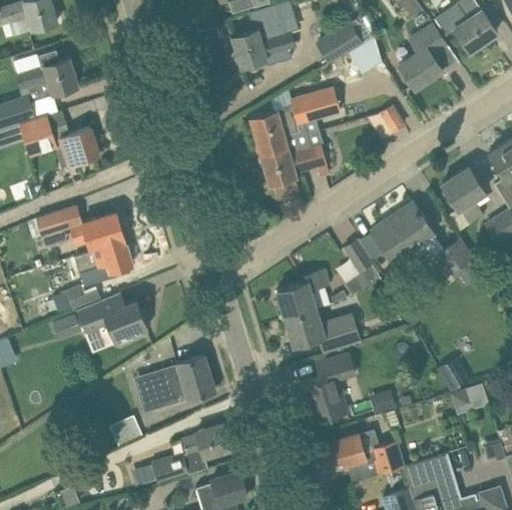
[(0,25),(0,26),(8,23),(12,36),(30,30),(31,31),(56,23),(49,0),(29,0),(22,2),(22,3),(0,10),(0,25)]
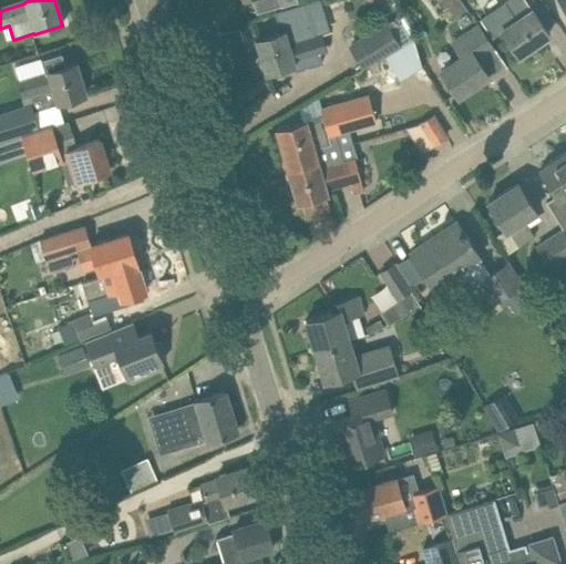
[(251,0),(256,13),(280,7),(277,0),(251,0)]
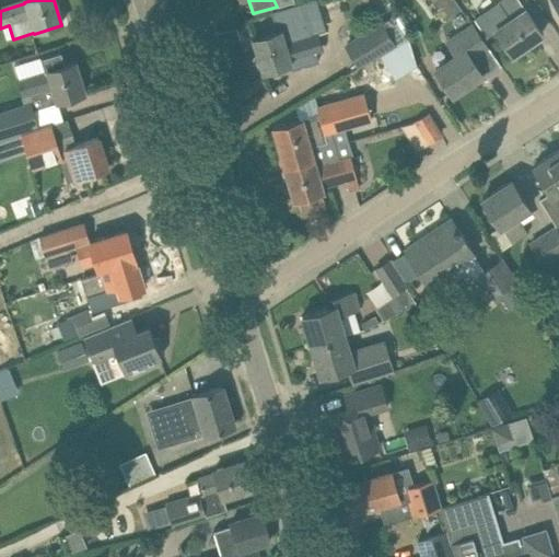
[(461,12),(453,0),(426,0),(443,24),(461,12)]
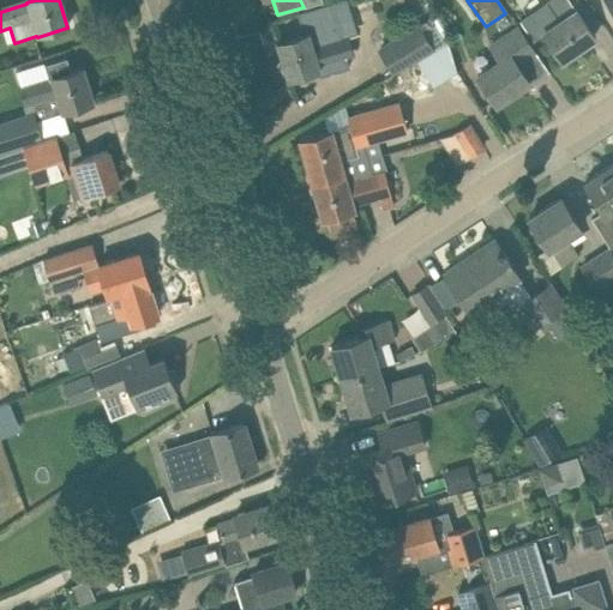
[(552,0),(520,23),(534,43),(544,37),(560,62),(594,40),(566,0),(552,0)]
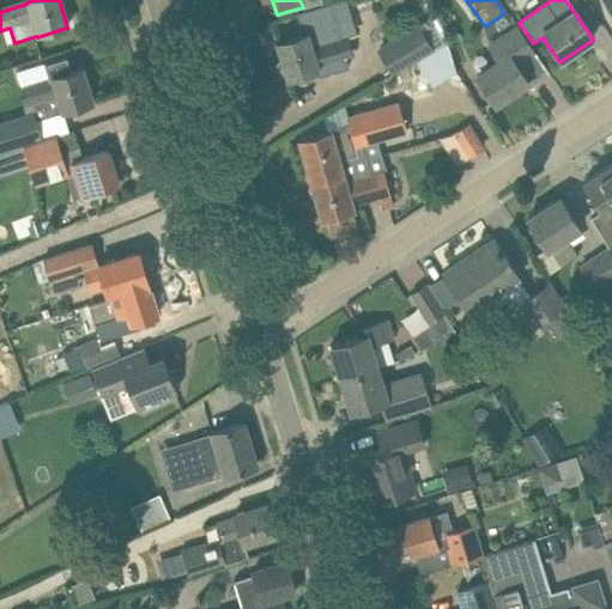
[(367,66),(356,23),(355,20),(328,29),(331,35),(309,42),(307,35),(276,44),(286,81),(316,72),(319,79),(343,72),(344,73),(367,66)]
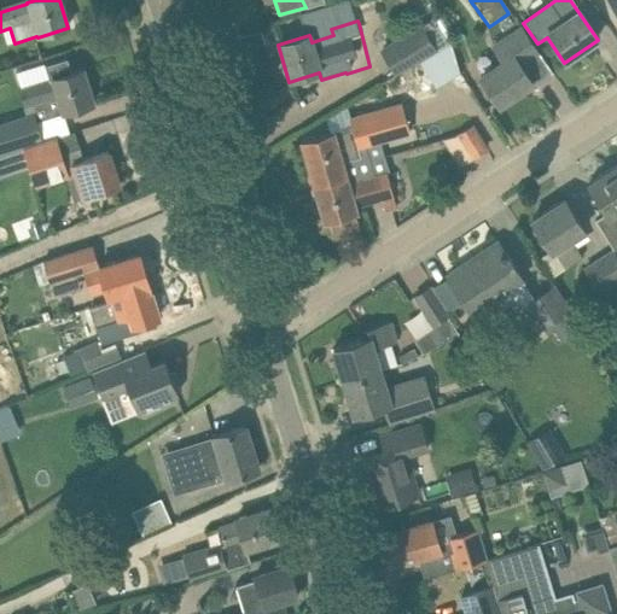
[(450,44),(437,52),(421,25),(379,51),(395,76),(418,62),(435,91),(460,74),(450,44)]
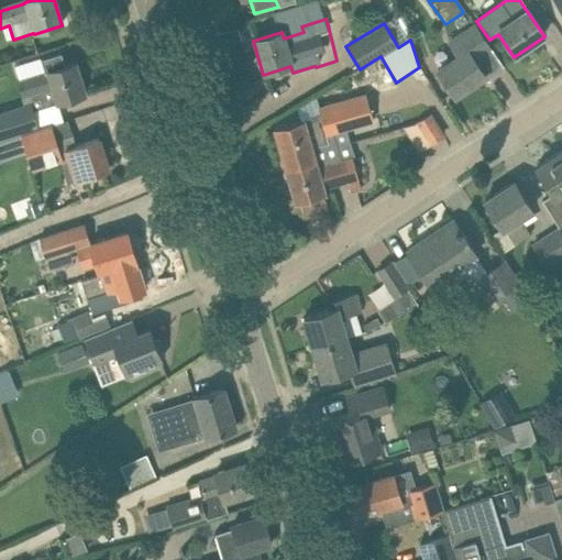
[(489,50),(477,31),(475,28),(449,44),(458,57),(437,70),(454,97),(484,77),(473,59),(489,50)]
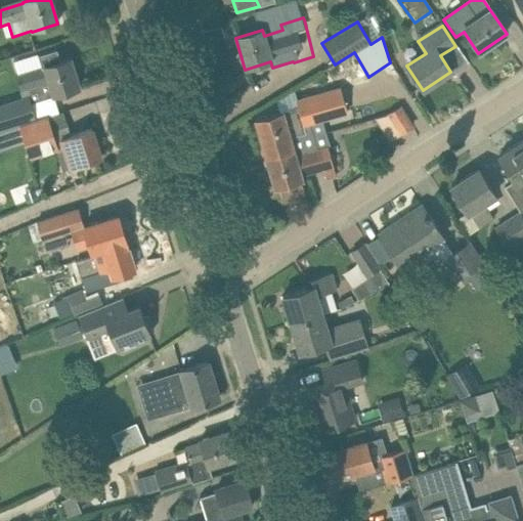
[(37,55),(13,62),(17,77),(15,78),(19,91),(26,89),(47,83),(52,98),(79,90),(70,60),(59,63),(56,51),(37,57),(37,55)]
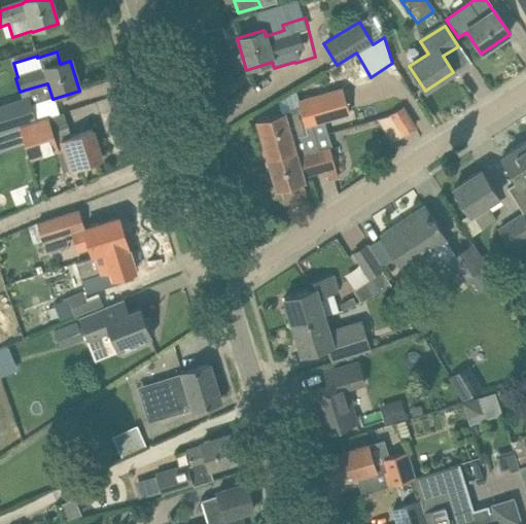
[(255,120),(267,160),(297,150),(295,143),(327,135),(323,121),(349,114),(342,92),(299,104),(295,91),(277,102),(280,113),(255,120)]
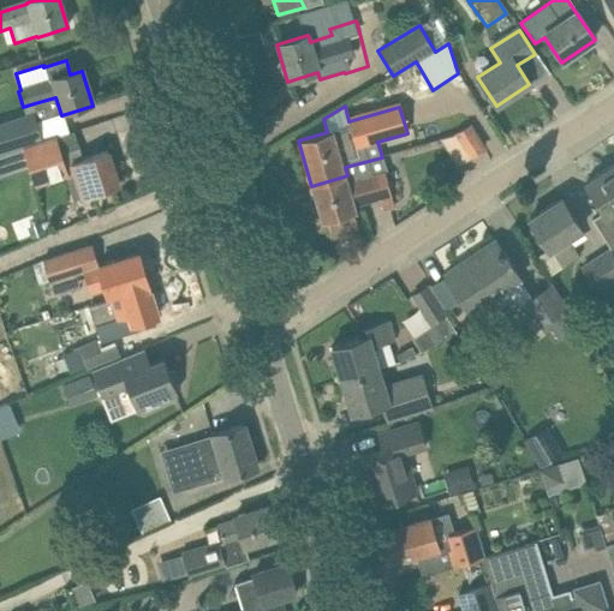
[(0,154),(23,147),(42,141),(33,113),(0,124),(0,154)]
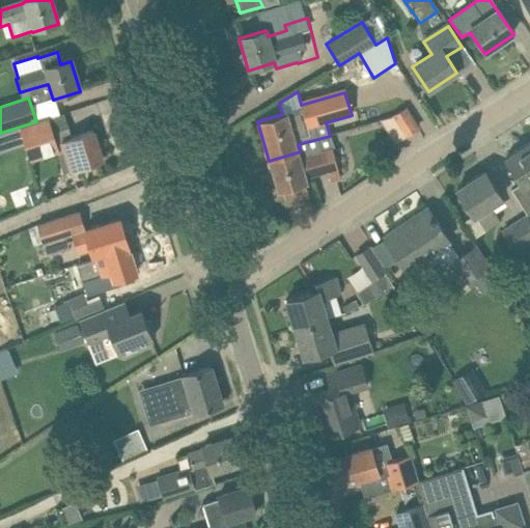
[(416,129),(405,109),(393,115),(405,136),(416,129)]
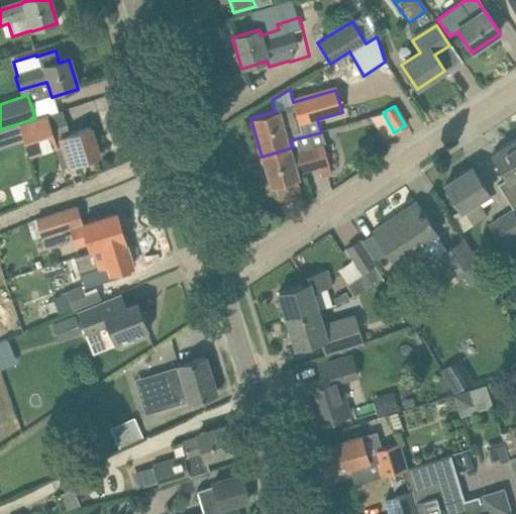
[(35,118),(19,123),(29,158),(55,149),(61,170),(99,158),(90,129),(69,135),(66,125),(49,130),(45,115),(35,118)]
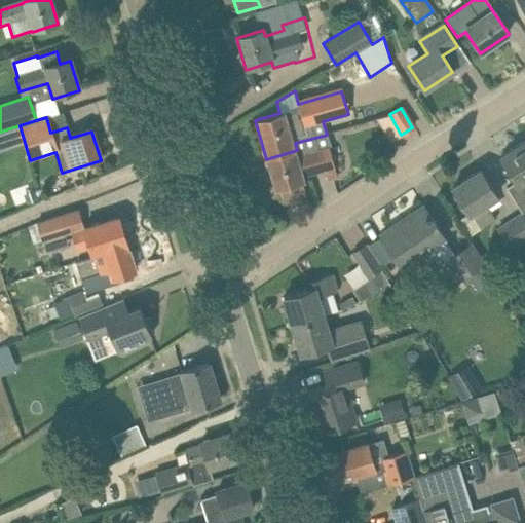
[(330,146),(327,135),(295,143),(297,150),(266,159),(275,190),(303,182),(302,178),(334,169),(328,147),(330,146)]
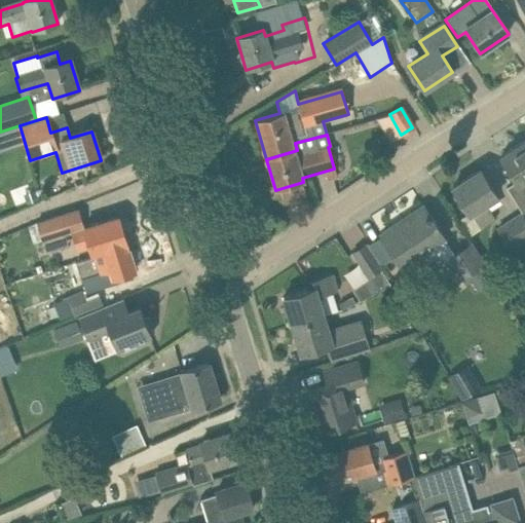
[(524,141),(524,142),(500,157),(517,183),(521,189),(510,196),(521,215),(522,216),(524,213),(524,141)]
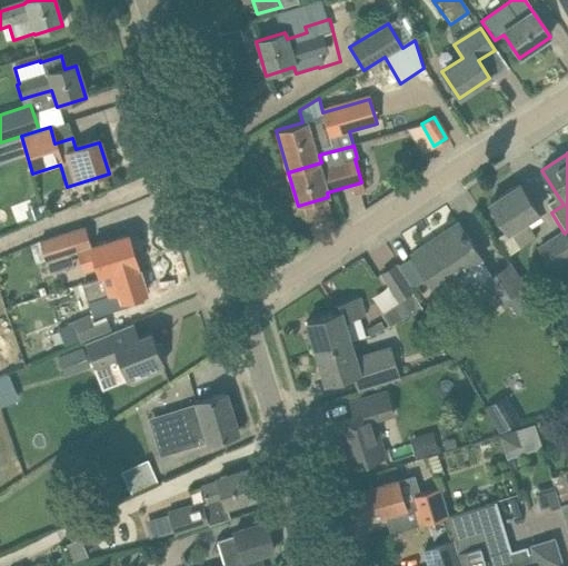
[(537,214),(531,204),(519,186),(489,205),(507,232),(508,231),(519,248),(534,239),(522,222),(537,214)]
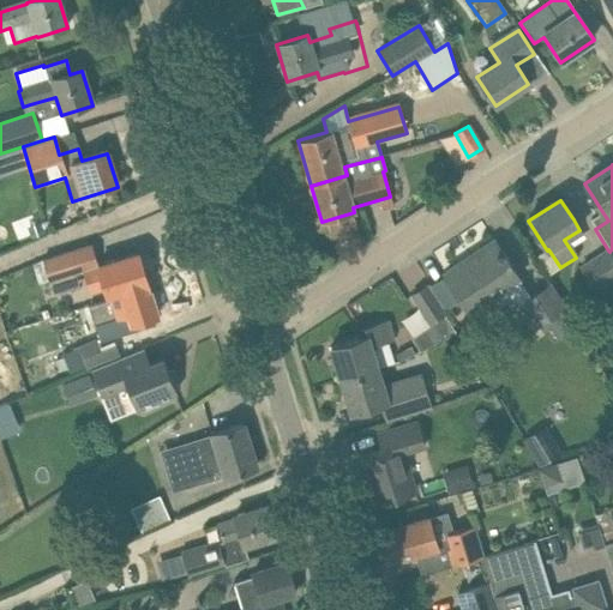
[(517,278),(508,263),(494,242),(444,276),(475,322),(500,306),(493,295),(517,278)]
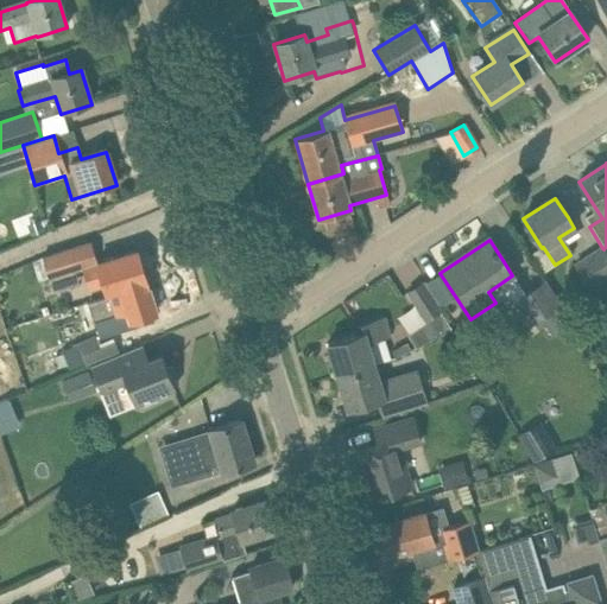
[(105,293),(145,280),(137,252),(96,265),(90,243),(42,258),(49,279),(83,269),(89,290),(103,285),(105,293)]
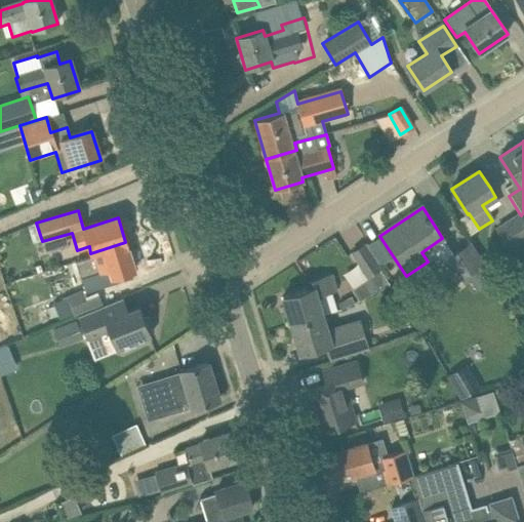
[(520,214),(495,230),(509,250),(523,240),(523,219),(521,215),(520,214)]
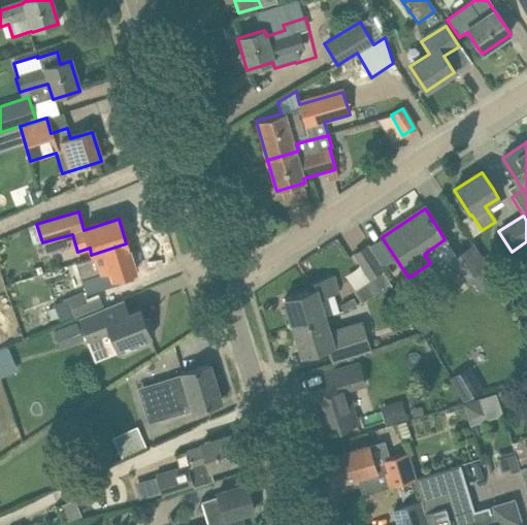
[(135,273),(126,243),(91,255),(92,256),(94,255),(95,258),(75,264),(80,282),(108,272),(111,281),(135,273)]
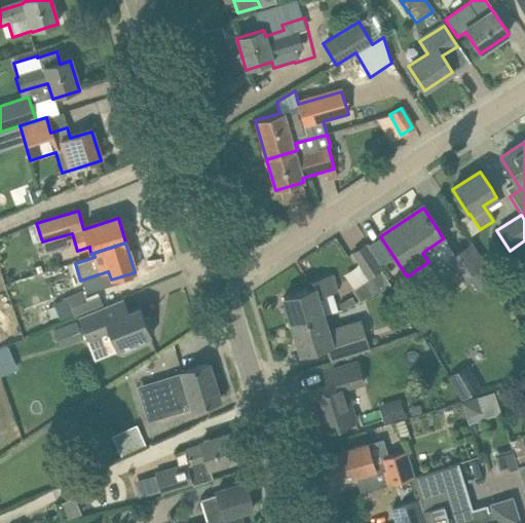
[(443,261),(457,283),(458,282),(462,288),(476,279),(483,291),(493,284),(486,272),(489,270),(471,243),(443,261)]
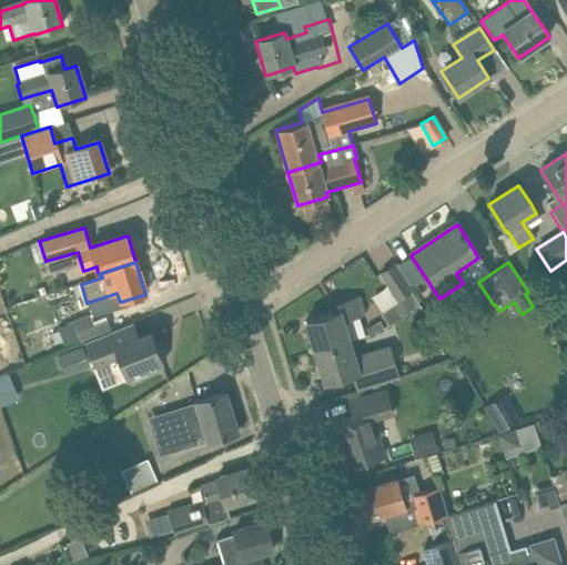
[(398,303),(380,314),(387,326),(408,316),(421,309),(411,293),(406,285),(395,269),(394,266),(381,275),(393,293),(397,301),(398,303)]
